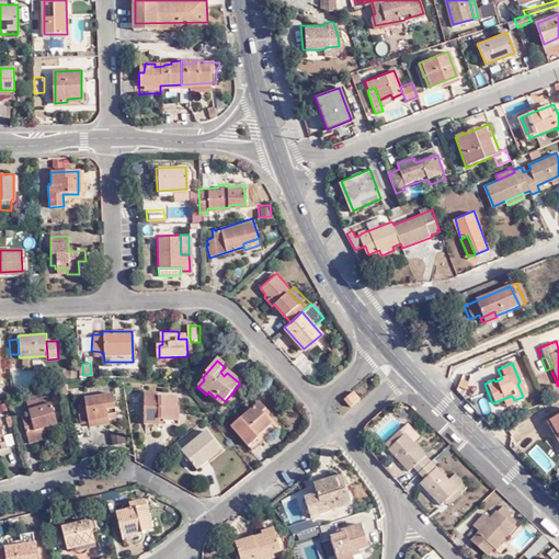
[(352,388),(342,398),(350,406),(360,396),(352,388)]
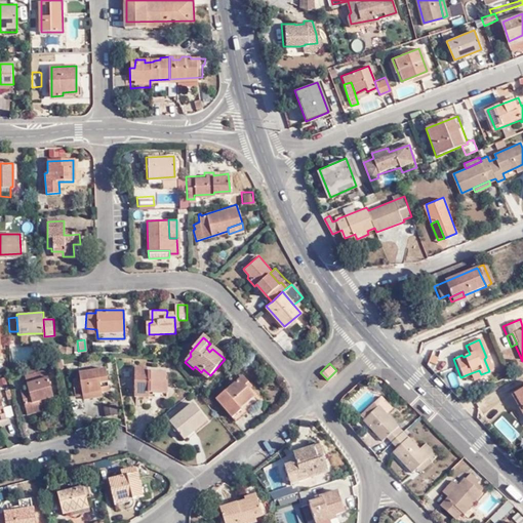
[(206,380),(210,375),(203,369),(201,372),(195,366),(193,369),(206,380)]
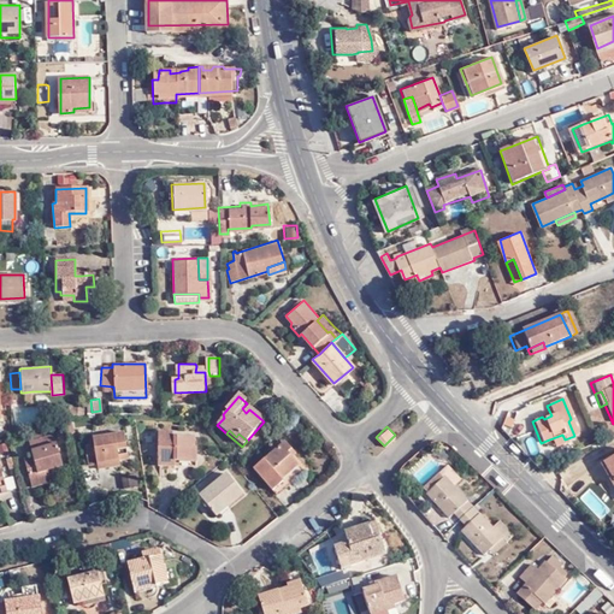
[(19,459),(25,480),(45,476),(43,473),(59,468),(51,435),(24,442),(28,456),(19,459)]
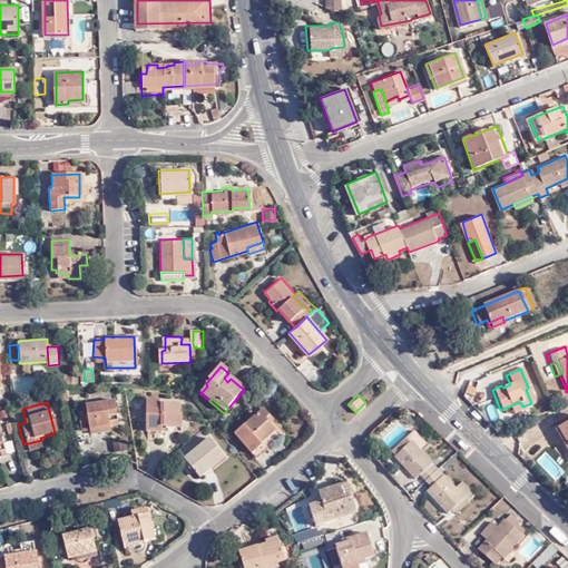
[(87,433),(105,429),(115,427),(108,402),(81,409),(84,414),(75,417),(79,434),(87,433)]
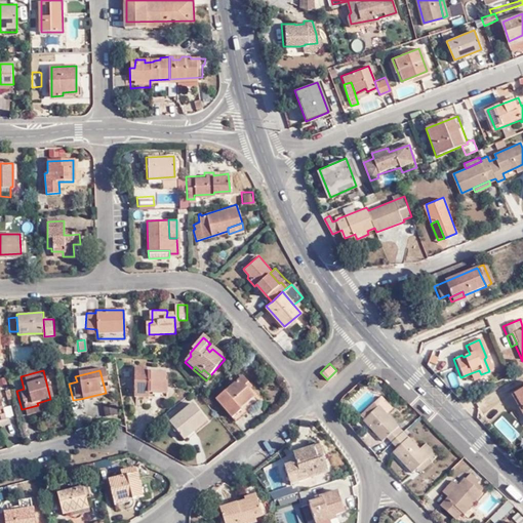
[(481,376),(481,374),(479,370),(468,374),(471,380),(481,376)]
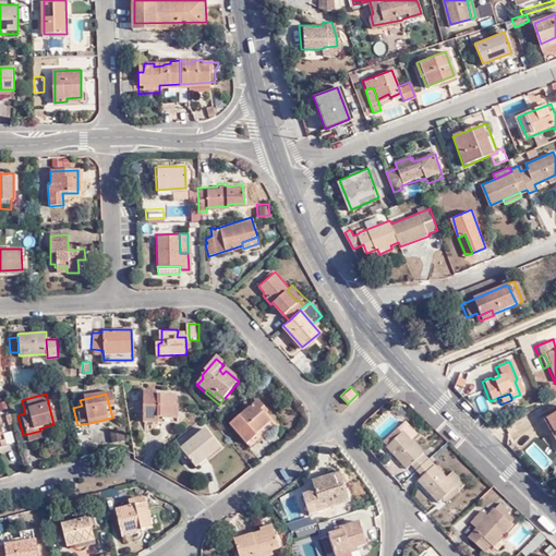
[(152,395),(139,396),(137,427),(147,427),(147,424),(172,423),(172,411),(169,411),(169,400),(152,400),(152,395)]
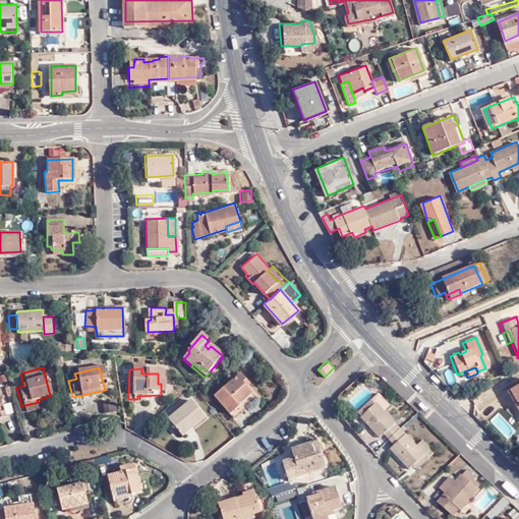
[(215,398),(230,416),(239,409),(237,406),(251,395),(242,384),(245,380),(241,375),(215,398)]
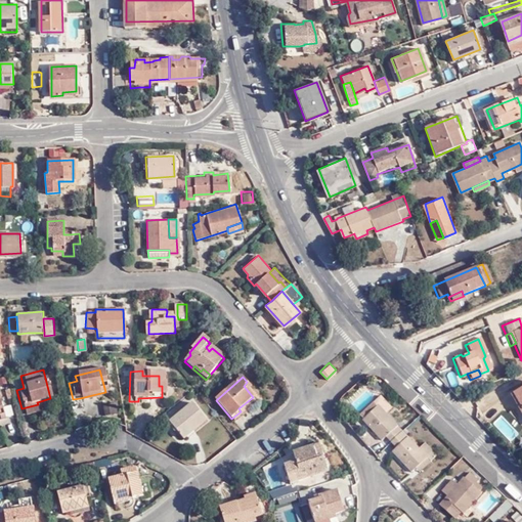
[(521,404),(521,403),(521,381),(510,388),(519,405),(521,404)]
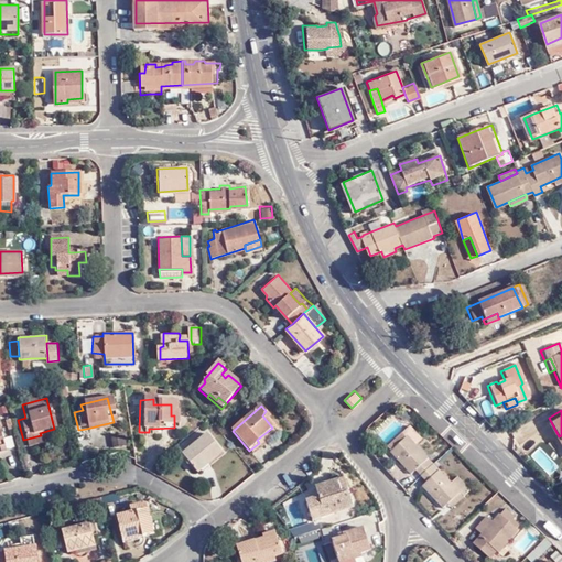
[(408,421),(400,429),(406,434),(412,442),(421,434),(408,421)]
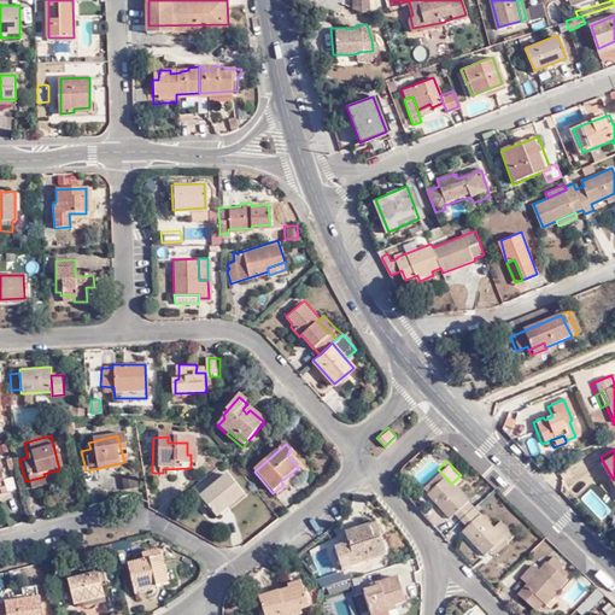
[(116,470),(113,464),(94,469),(95,475),(116,470)]
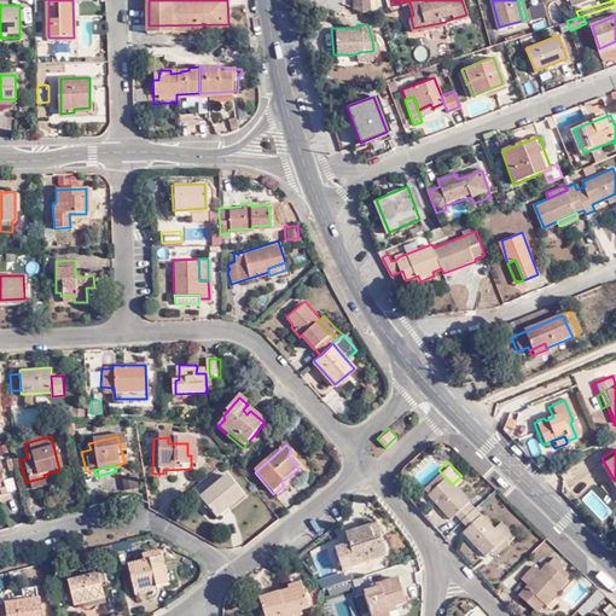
[(284,486),(273,494),(275,499),(304,475),(298,469),(282,482),(284,486)]
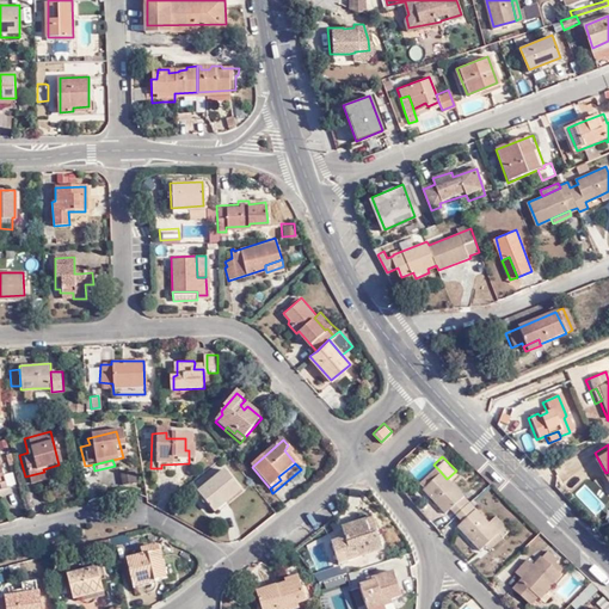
[(418,481),(423,486),(440,471),(434,465),(418,481)]
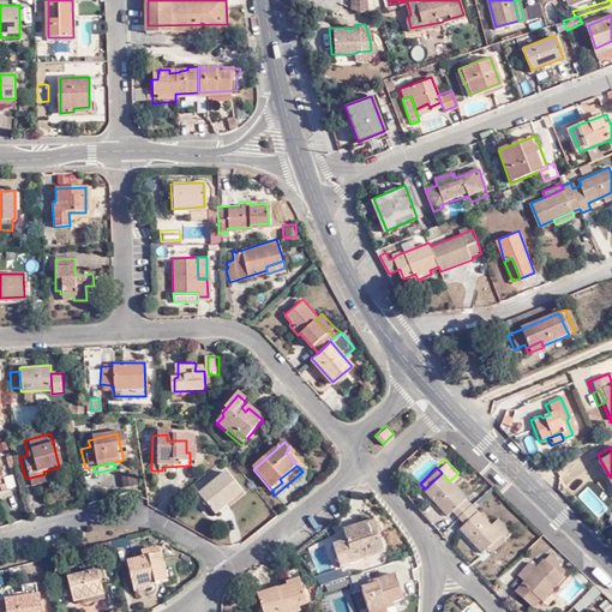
[(121,486),(138,484),(137,471),(119,473),(121,486)]
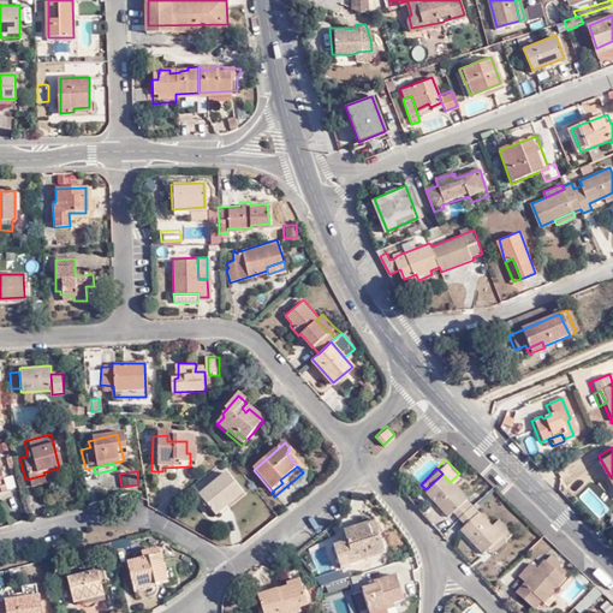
[(200,494),(215,516),(242,494),(225,474),(200,494)]
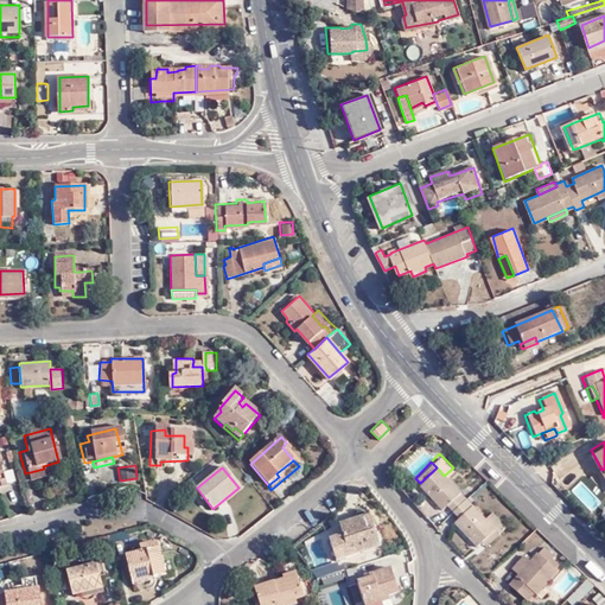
[(446,503),(452,509),(460,502),(465,498),(465,497),(444,476),(437,467),(420,483),(418,484),(440,508),(446,503)]
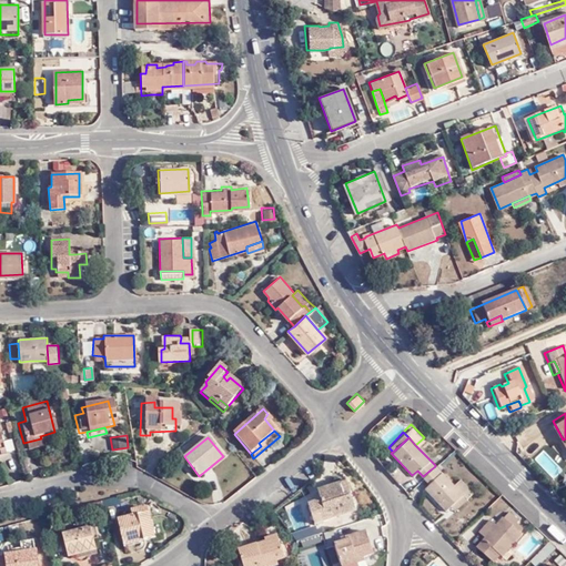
[(42,445),(41,438),(23,443),(24,450),(42,445)]
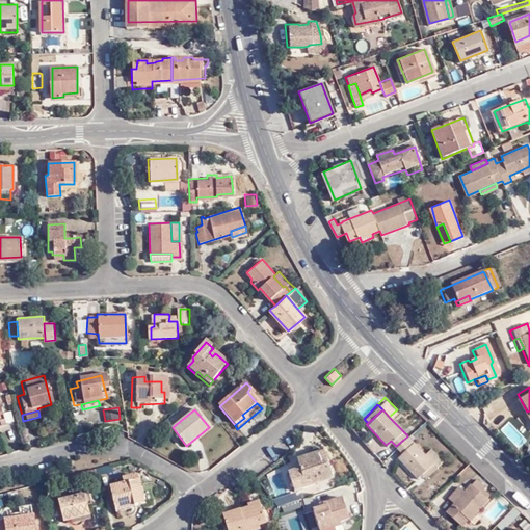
[(499,426),(515,447),(525,439),(508,418),(499,426)]
